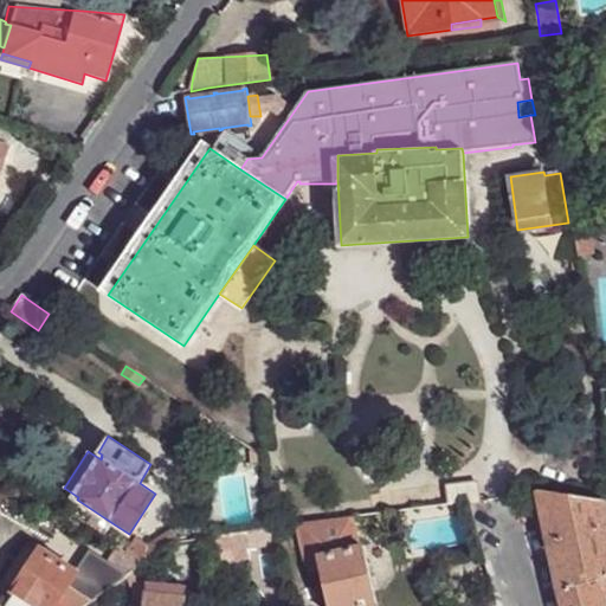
[(445,484),(449,505),(452,504),(469,502),(469,504),(482,503),(478,479),(445,484)]
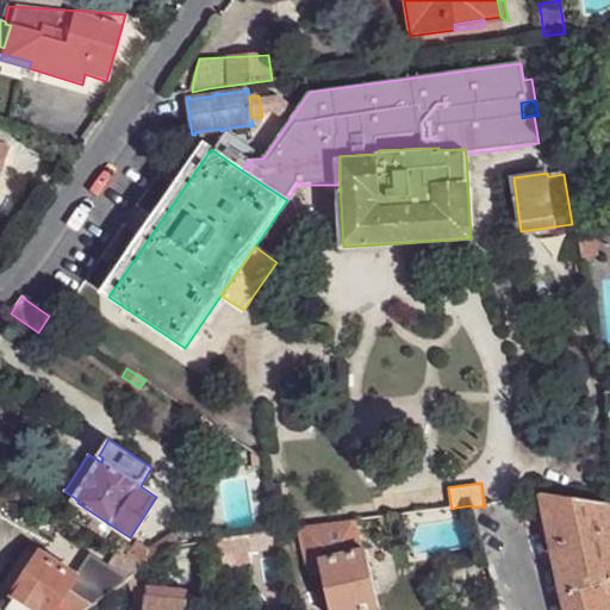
[(539,497),(564,609),(609,609),(603,590),(602,584),(608,583),(609,580),(609,516),(608,506),(539,497)]
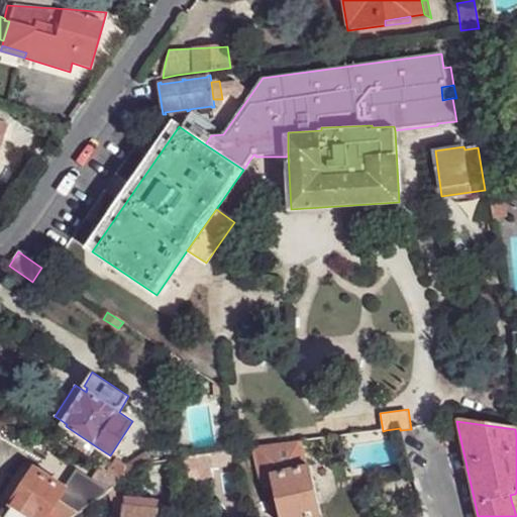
[(400,428),(386,430),(386,437),(402,435),(400,430),(400,428)]
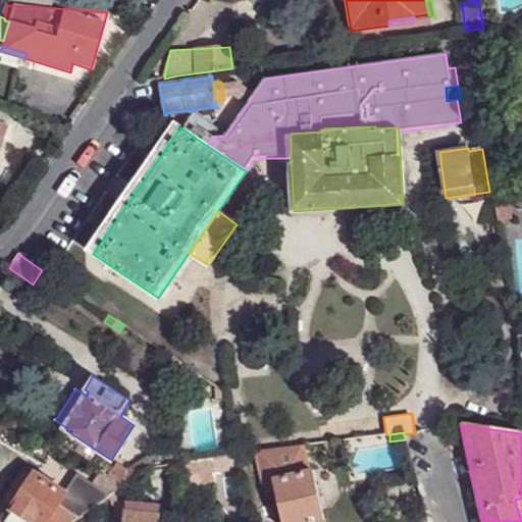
[(94,458),(97,451),(82,440),(79,448),(80,448),(91,456),(94,458)]
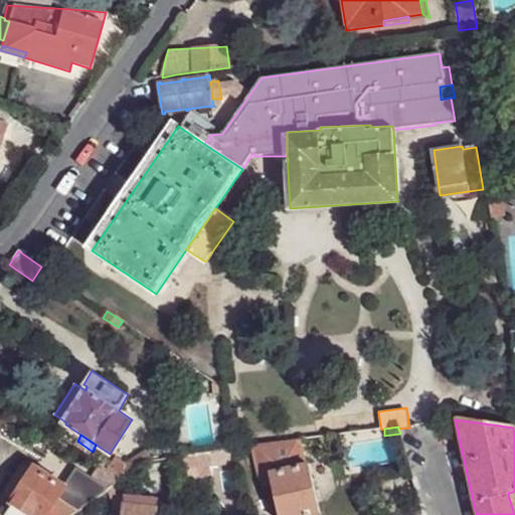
[(296,440),(252,446),(261,481),(271,479),(278,514),(319,514),(308,464),(302,466),(296,440)]
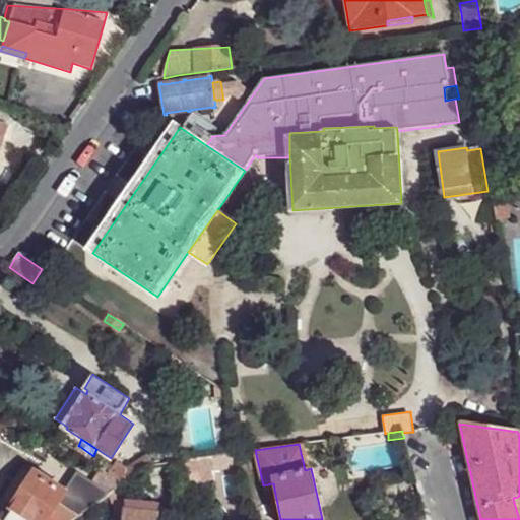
[(79,446),(76,452),(87,460),(90,454),(79,446)]
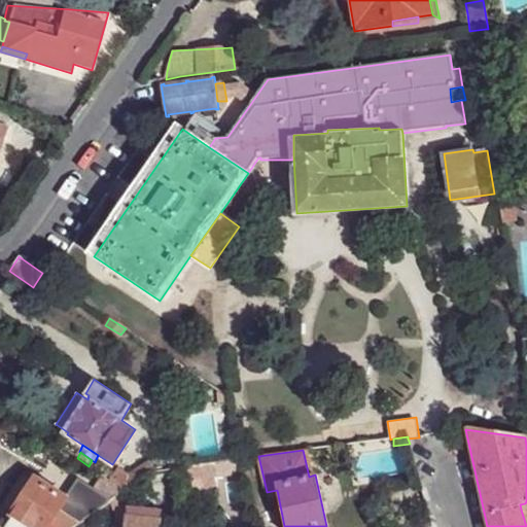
[(215,475),(239,471),(237,458),(215,462),(215,475)]
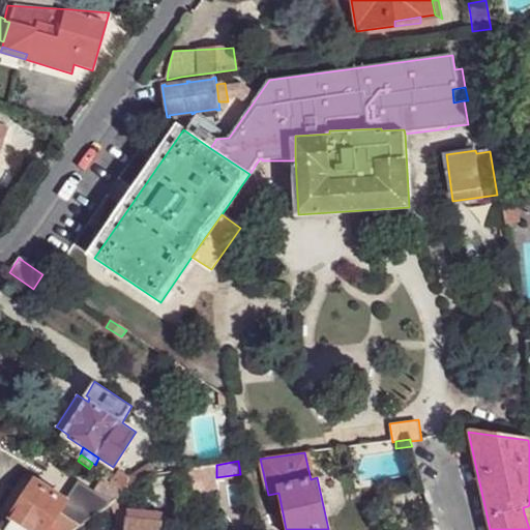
[(118,472),(111,483),(127,494),(129,493),(145,483),(156,474),(150,465),(128,478),(118,472)]
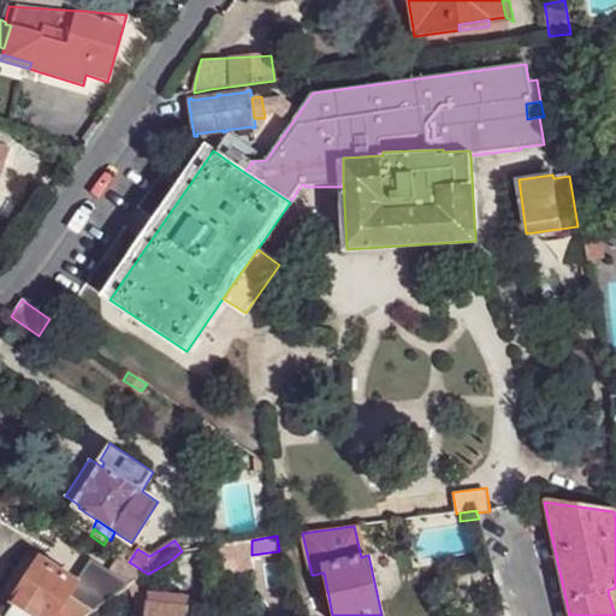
[(217,560),(252,561),(252,555),(252,540),(217,546),(217,560)]
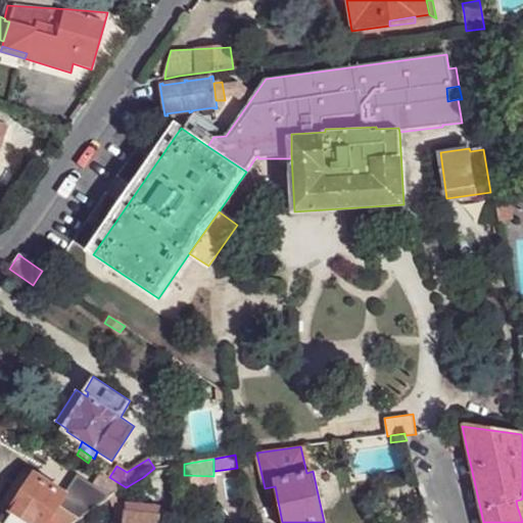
[(173,486),(183,487),(184,482),(184,475),(184,464),(154,468),(143,477),(146,485),(156,479),(174,476),(173,486)]
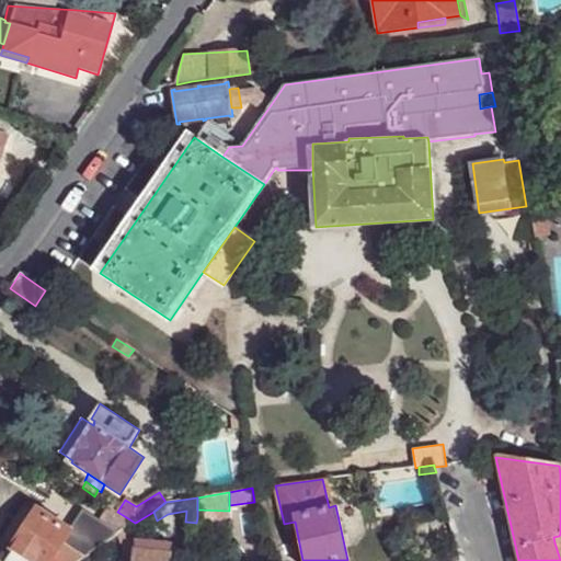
[(6,538),(16,545),(37,513),(26,505),(6,538)]
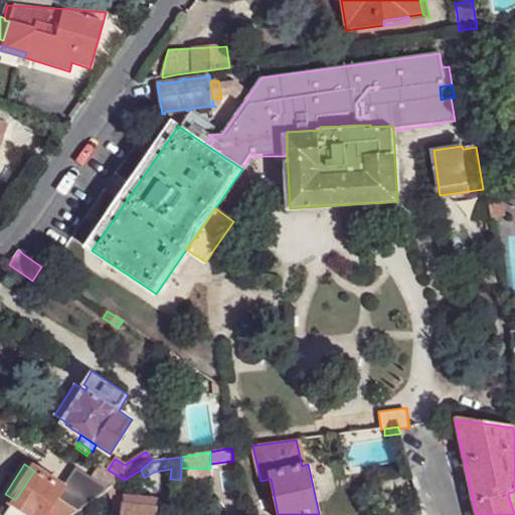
[(75,514),(78,513),(96,501),(106,493),(92,481),(79,496),(35,469),(34,471),(15,500),(13,503),(16,505),(8,514),(75,514)]
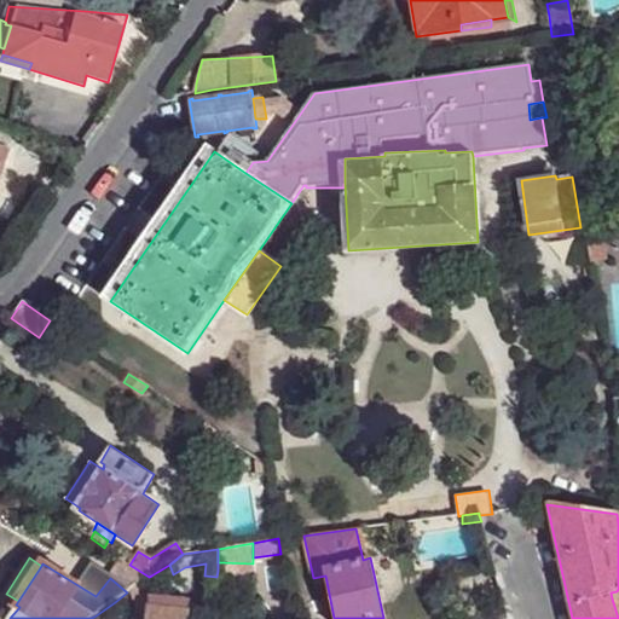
[(217,577),(215,589),(230,590),(231,576),(227,571),(218,571),(217,577)]
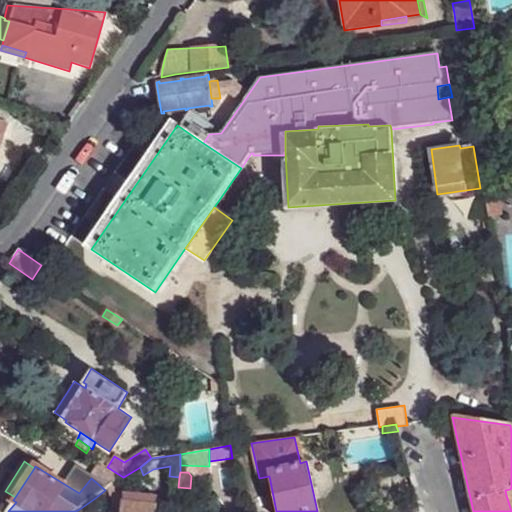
[(123,477),(119,479),(121,503),(126,503),(127,495),(129,495),(125,476),(123,477)]
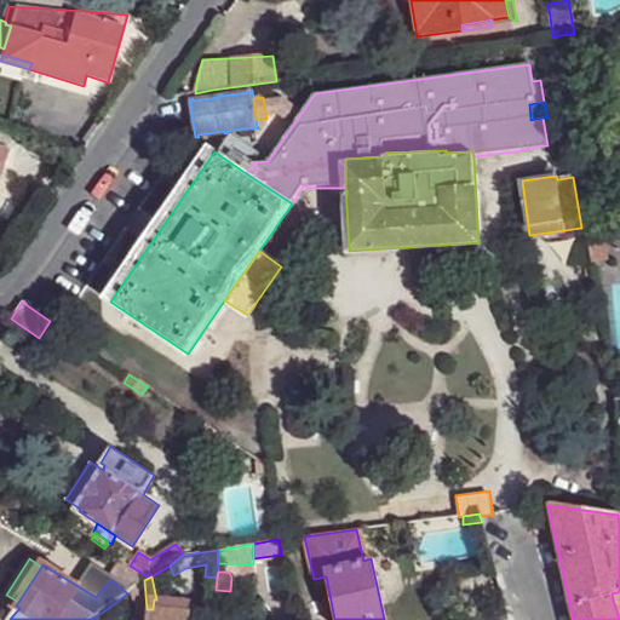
[(154,600),(153,609),(187,612),(188,602),(156,600),(154,600)]
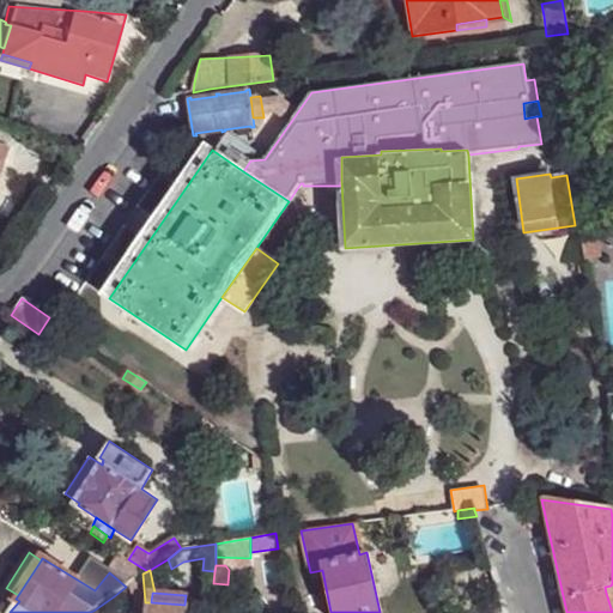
[(114,596),(93,611),(95,612),(116,612),(122,610),(114,596)]
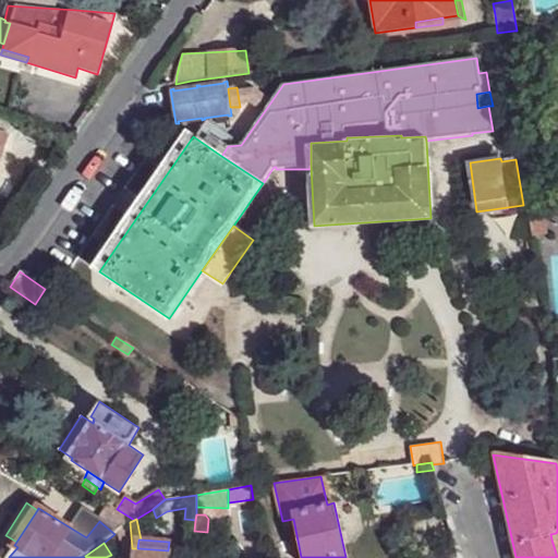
[(426,555),(426,557),(459,557),(456,546),(426,555)]
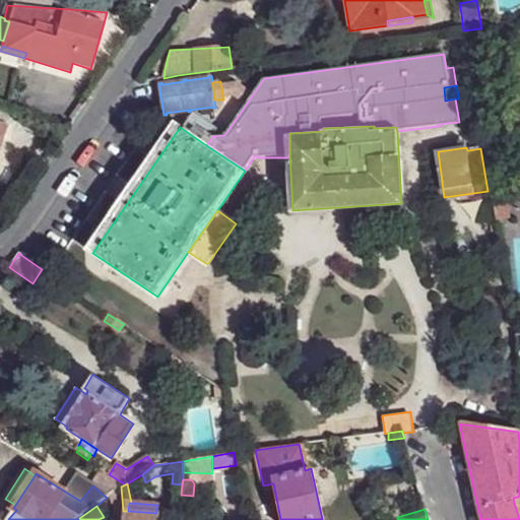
[(128,511),(123,511),(122,519),(158,519),(159,513),(156,513),(128,511)]
